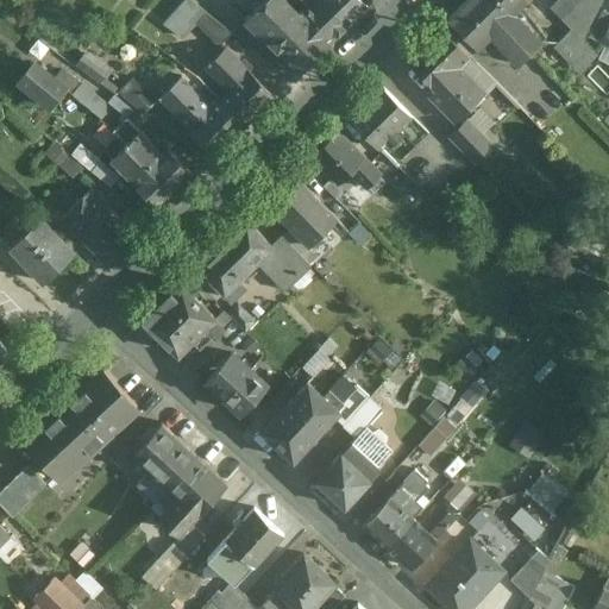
[(192,0),(183,0),(163,23),(182,39),(196,24),(206,13),(192,0)]
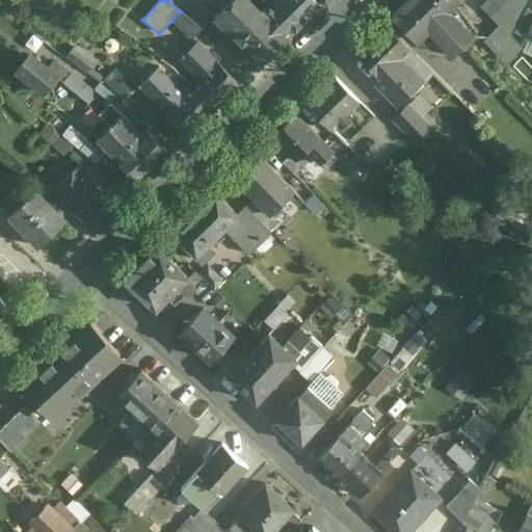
[(275,0),(271,5),(265,10),(261,11),(248,0),(231,0),(214,17),(234,37),(235,36),(242,44),(244,42),(264,61),(304,22),(284,0),(275,0)]
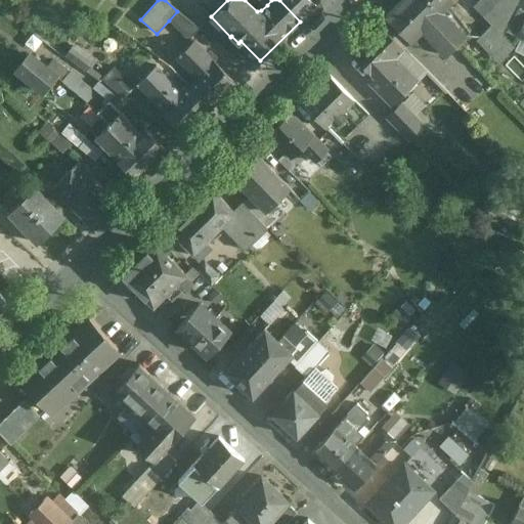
[(316,5),(311,0),(279,0),(300,22),(316,5)]
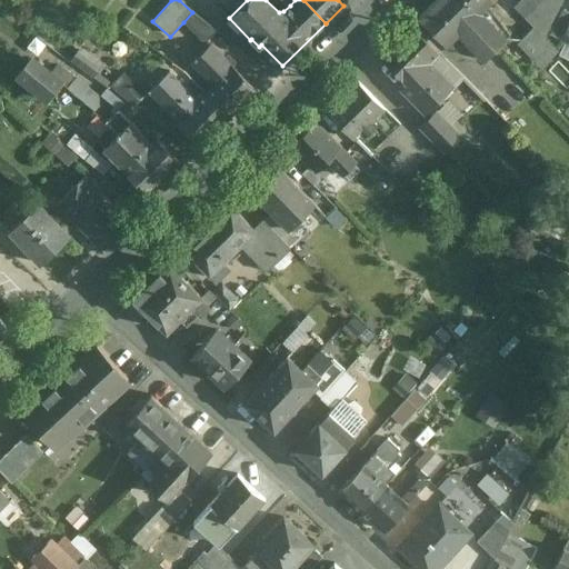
[(448,0),(437,0),(420,17),(446,43),(459,31),(469,21),(448,0)]
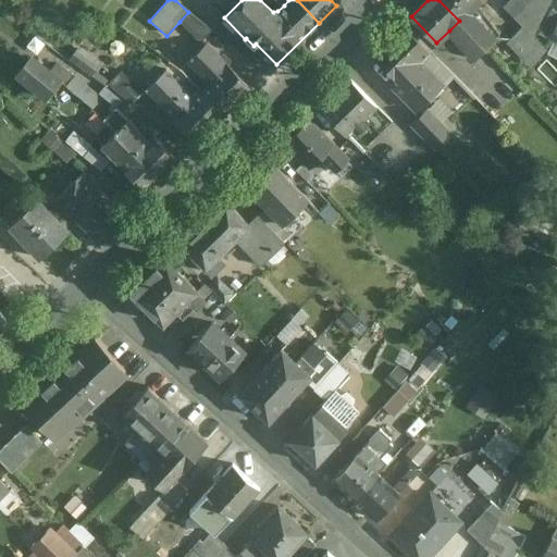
[(481,0),(438,0),(459,21),(470,11),(481,0)]
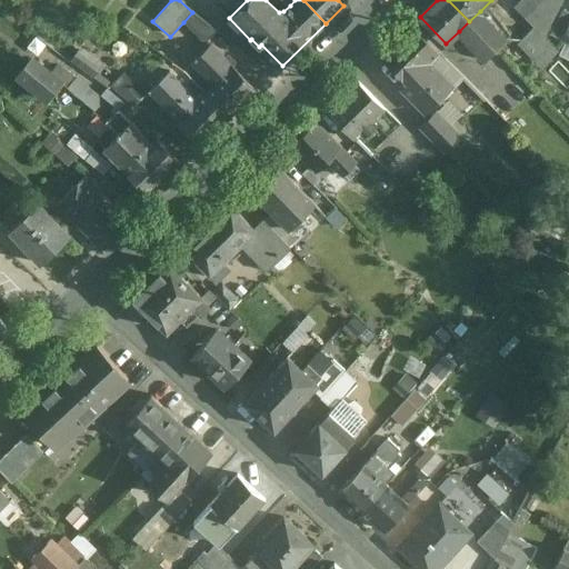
[(523,0),(515,9),(532,27),(545,39),(565,0),(523,0)]
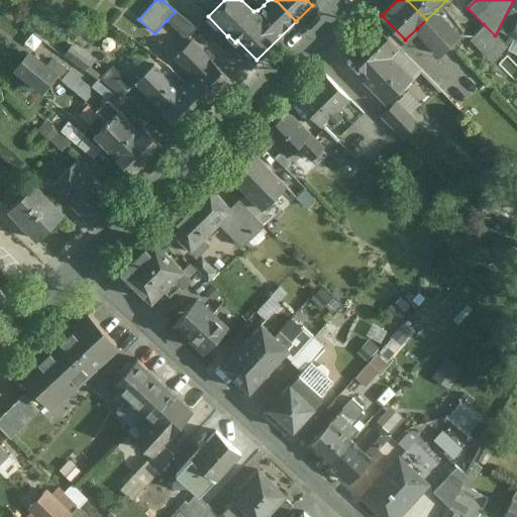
[(457,32),(436,10),(426,19),(448,41),(457,32)]
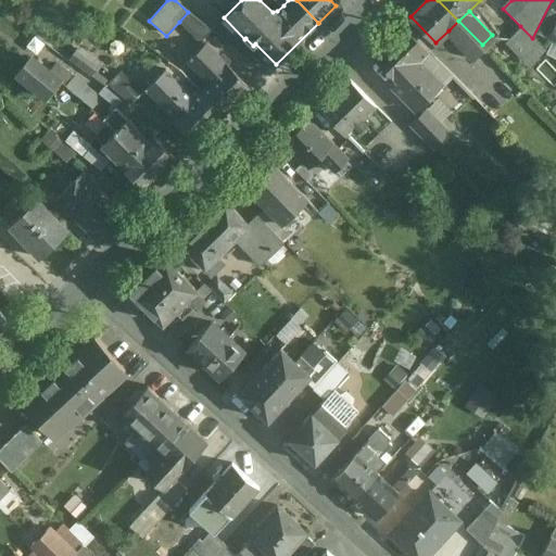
[(211,30),(188,12),(179,22),(201,41),(211,30)]
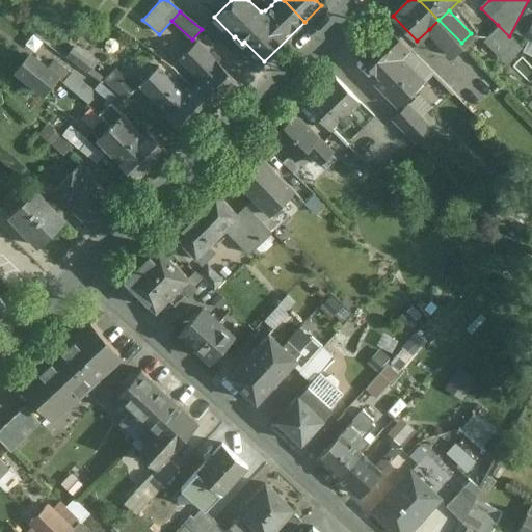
[(461,43),(439,20),(429,29),(451,52),(461,43)]
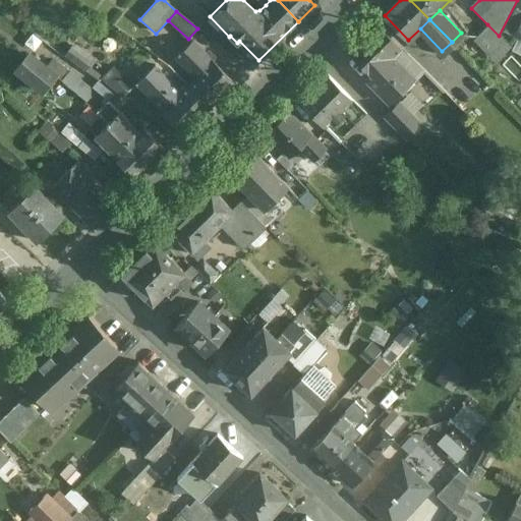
[(372,75),(394,57),(402,48),(377,22),(348,51),(372,75)]
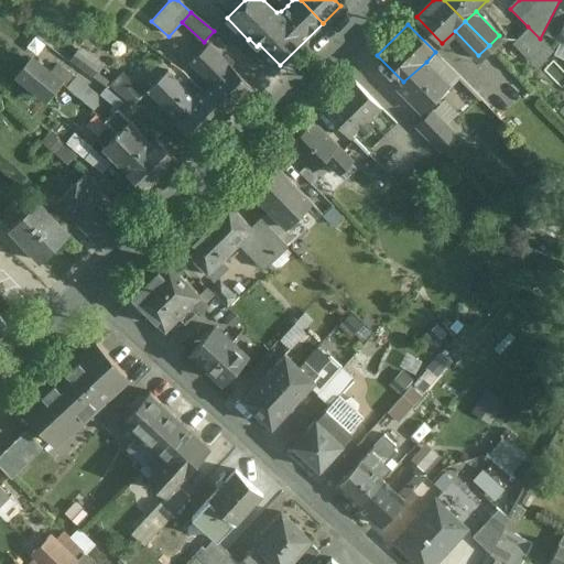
[(540,39),(528,26),(512,42),(538,66),(552,52),(540,39)]
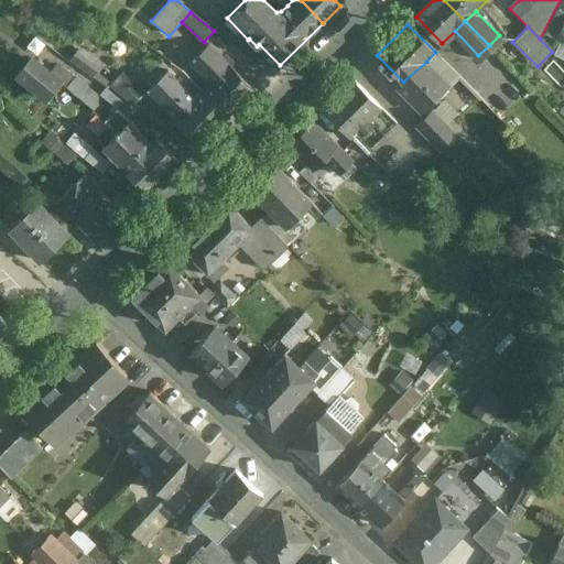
[(80,45),(71,57),(95,77),(105,64),(80,45)]
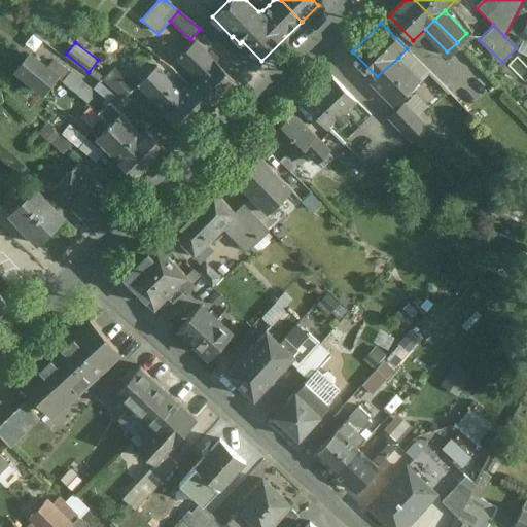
[(237,84),(196,42),(178,60),(197,78),(189,85),(211,109),(237,84)]
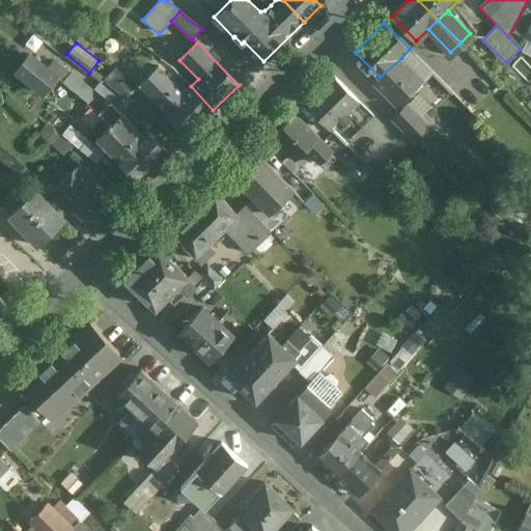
[(73,73),(64,83),(57,77),(64,68),(38,47),(17,72),(76,119),(99,93),(73,73)]
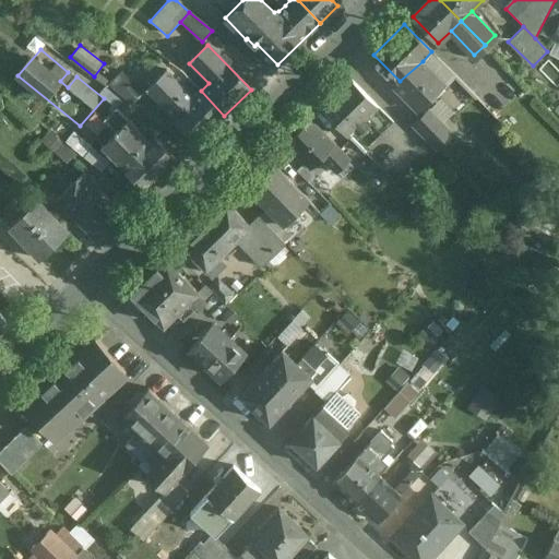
[(458,49),(443,63),(456,76),(471,62),(458,49)]
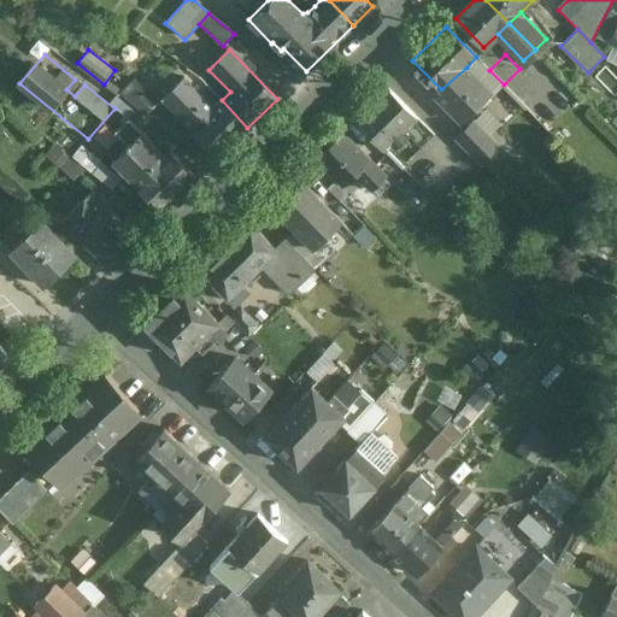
[(466,68),(441,89),(435,95),(462,122),(491,93),(466,68)]
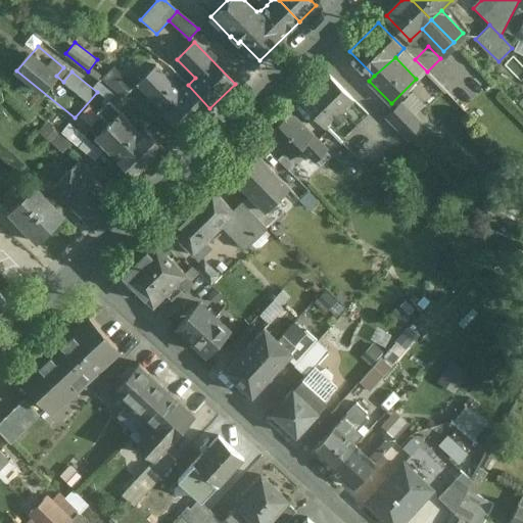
[(458,77),(440,58),(427,72),(444,90),(458,77)]
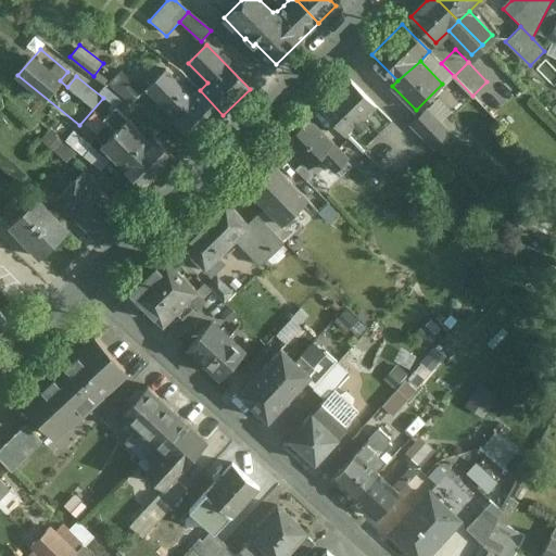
[(164,71),(146,88),(152,97),(153,97),(172,78),(164,71)]
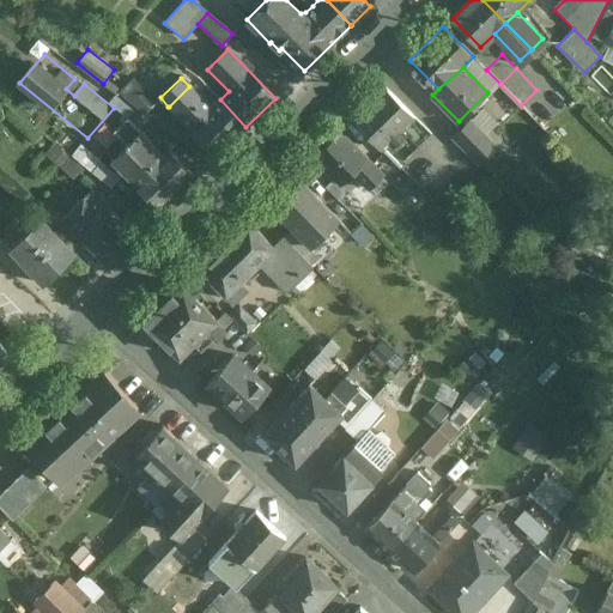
[(157,99),(134,79),(121,93),(123,96),(145,113),(157,99)]
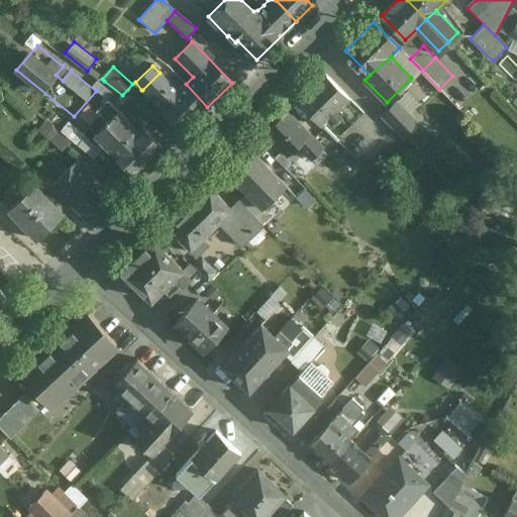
[(178,92),(160,73),(142,90),(141,90),(183,130),(207,107),(186,84),(178,92)]
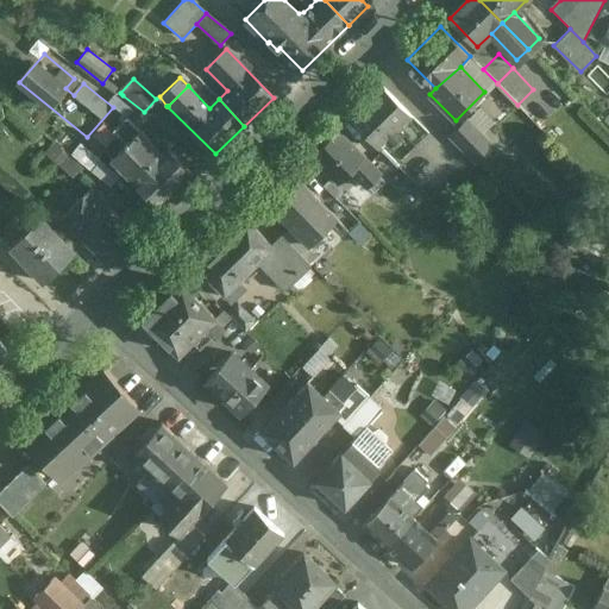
[(413,117),(383,86),(351,118),(380,148),(387,142),(390,146),(403,135),(399,130),(413,117)]
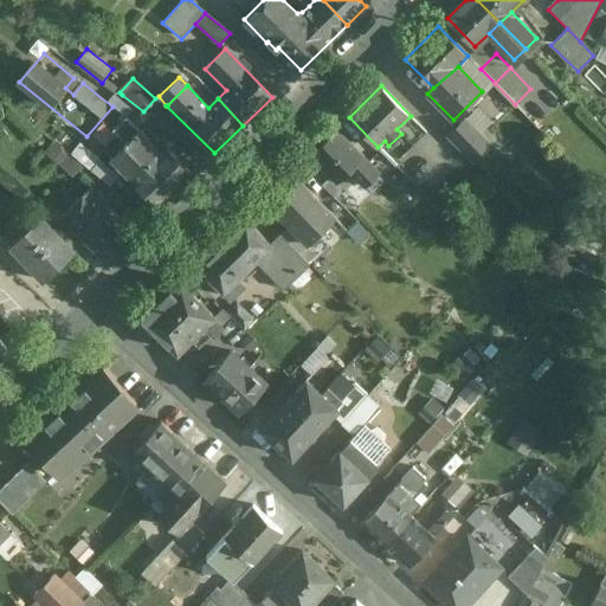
[(492,144),(465,117),(447,135),(474,162),(492,144)]
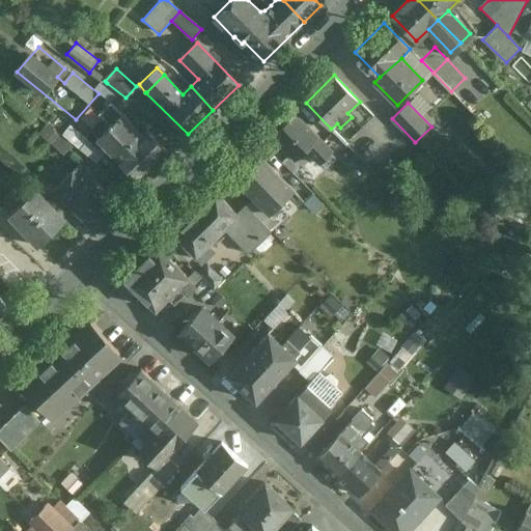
[(332,152),(295,114),(272,136),(296,161),(305,151),(318,165),(332,152)]
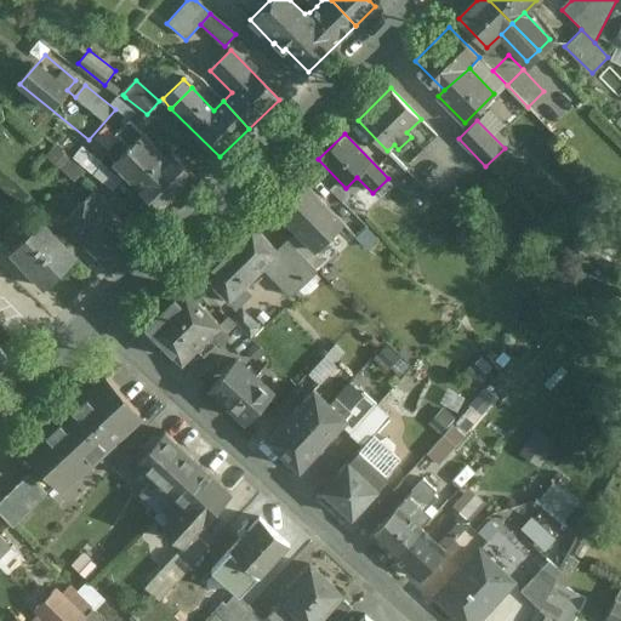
[(181,160),(158,141),(153,144),(143,135),(132,144),(181,194),(198,177),(181,160)]
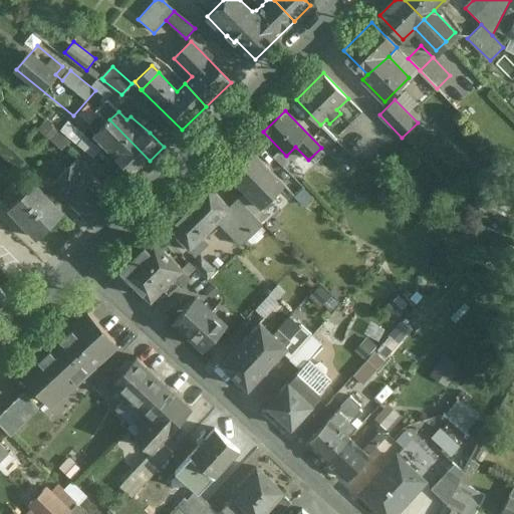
[(102,112),(89,124),(96,133),(109,119),(102,112)]
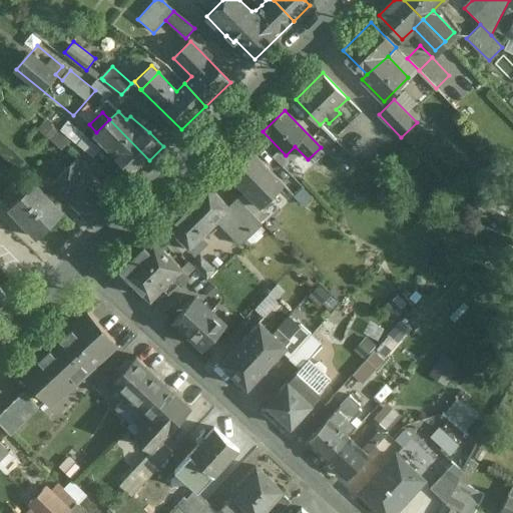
[(149,160),(109,119),(96,132),(95,133),(135,174),(149,160)]
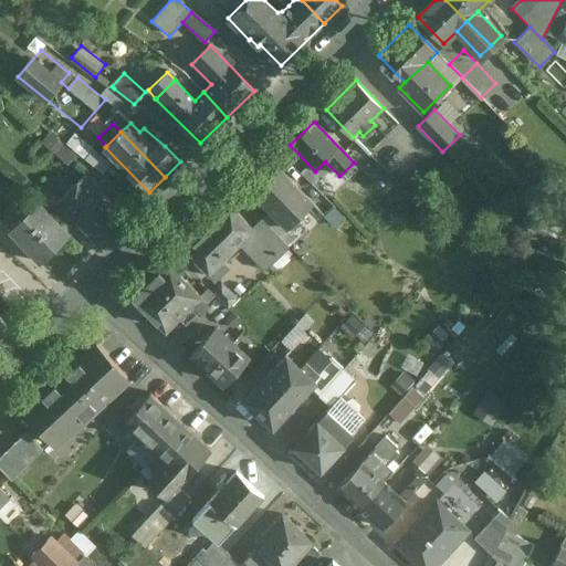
[(74,157),(50,134),(42,142),(66,166),(74,157)]
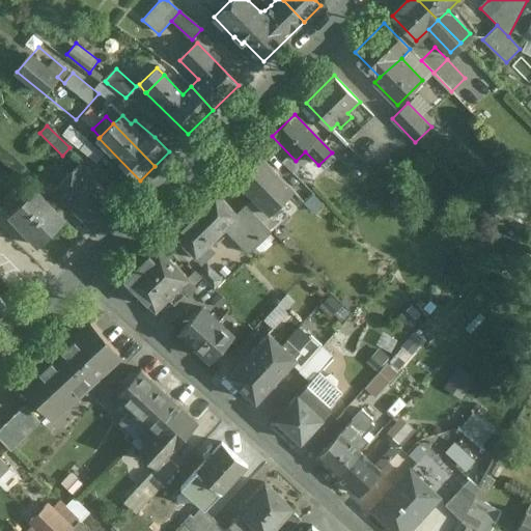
[(88,139),(71,126),(62,135),(80,148),(88,139)]
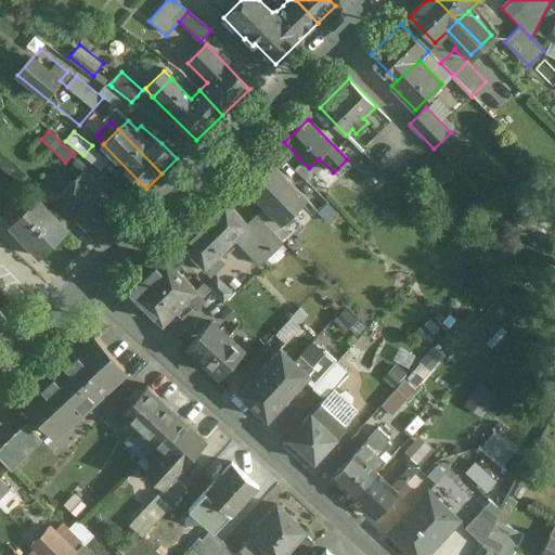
[(365,155),(355,166),(363,175),(375,164),(365,155)]
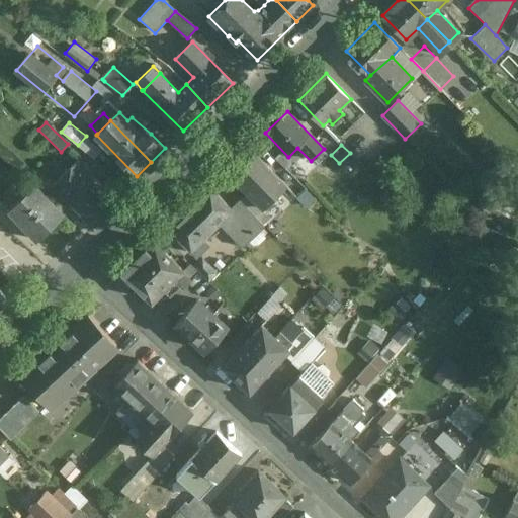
[(286,184),(256,153),(233,175),(249,191),(263,206),(286,184)]
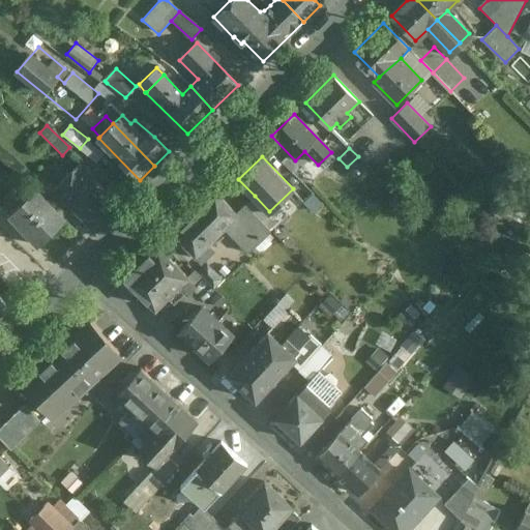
[(117,202),(80,163),(53,188),(90,228),(117,202)]
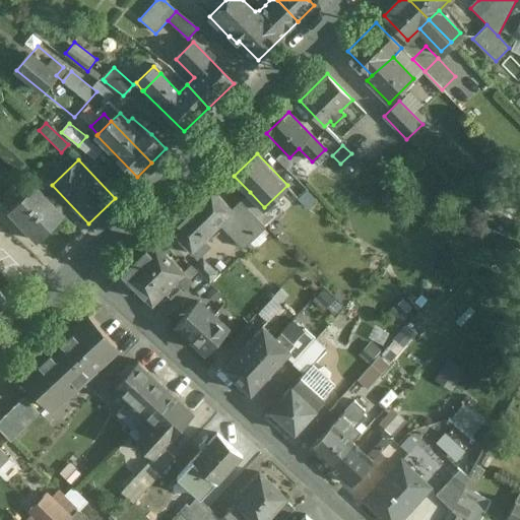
[(64,215),(35,185),(8,210),(38,241),(64,215)]
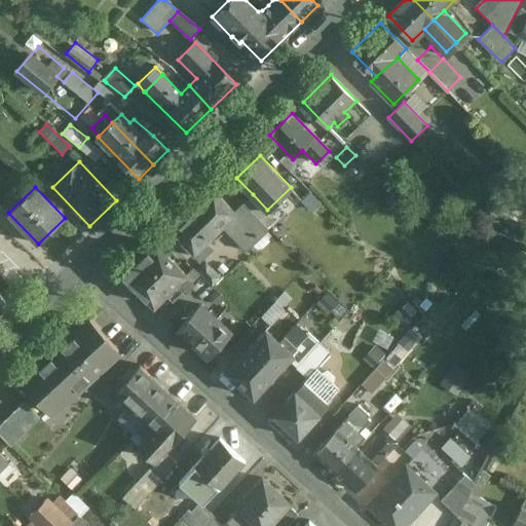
[(243,203),(234,212),(214,190),(199,203),(222,227),(246,251),(268,229),(259,219),(243,203)]
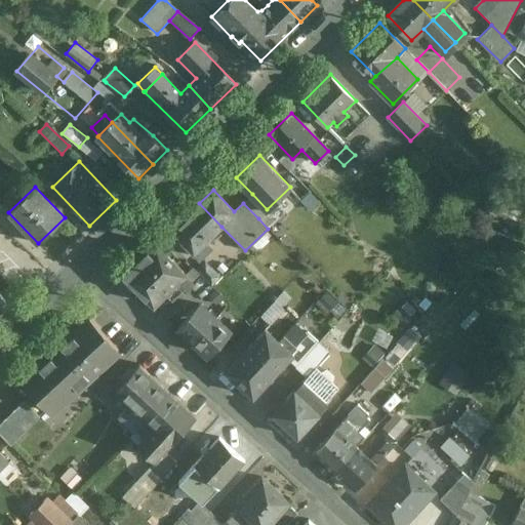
[(267,209),(252,194),(243,203),(258,218),(267,209)]
